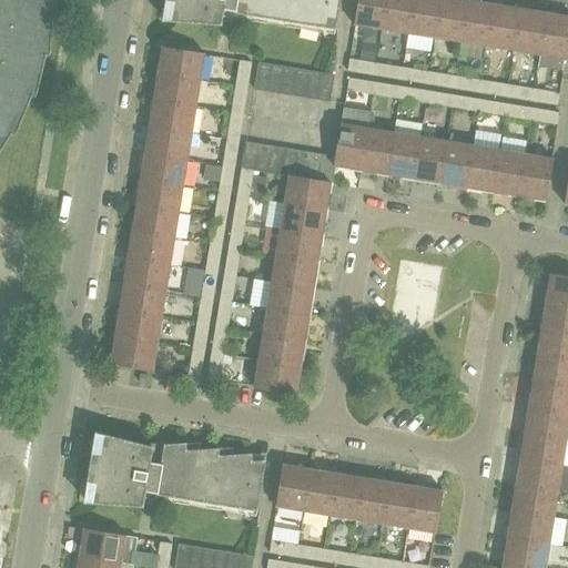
[(0,0),(0,152),(12,134),(16,135),(32,95),(37,97),(47,54),(51,56),(54,12),(58,12),(57,0),(0,0)]
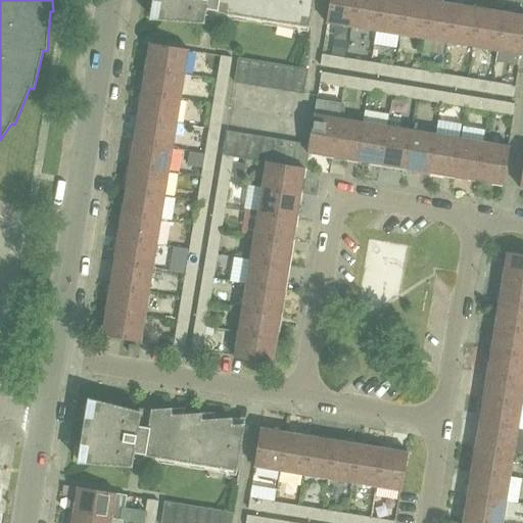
[(153,0),(153,1),(160,3),(157,19),(204,24),(205,15),(217,17),(246,22),(246,21),(264,26),(264,25),(278,27),(294,30),(308,32),(314,0),(153,0)]
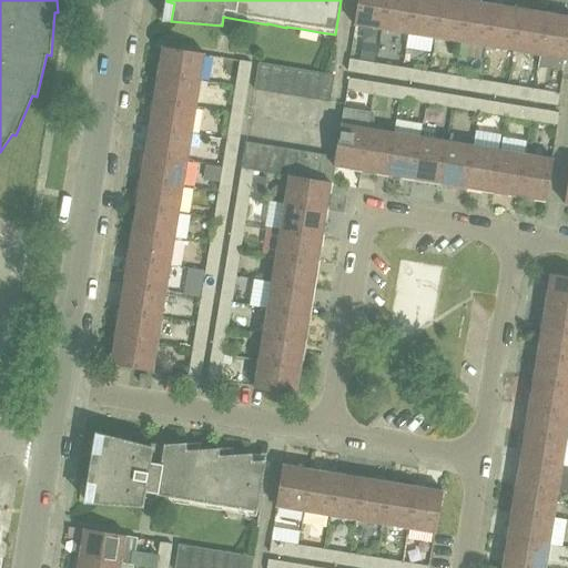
[(359,0),(356,27),(383,31),(387,0),(359,0)]
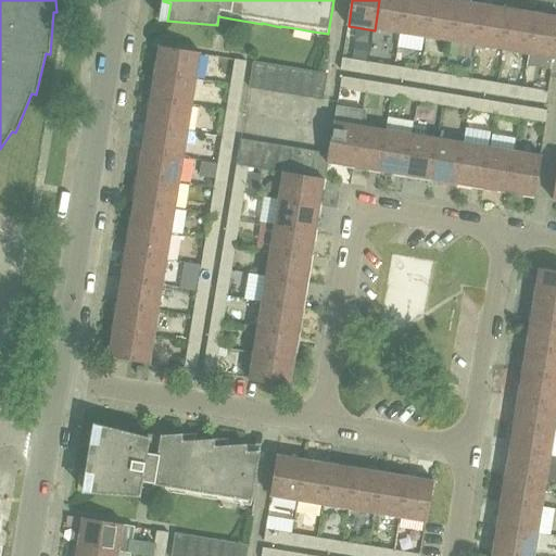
[(405,0),(379,0),(375,30),(400,34),(405,0)]
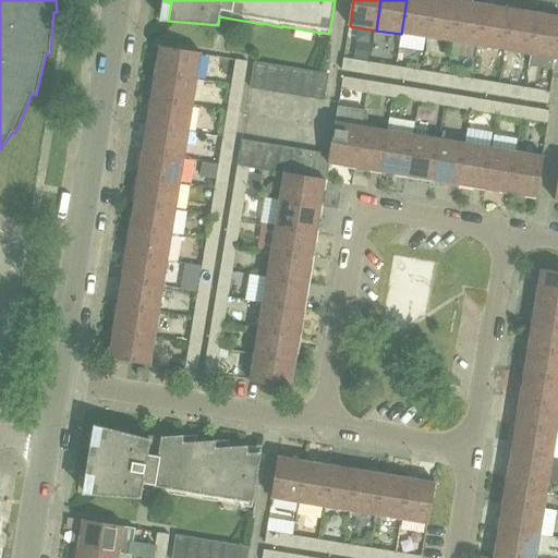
[(434,0),(407,0),(401,34),(427,38),(434,0)]
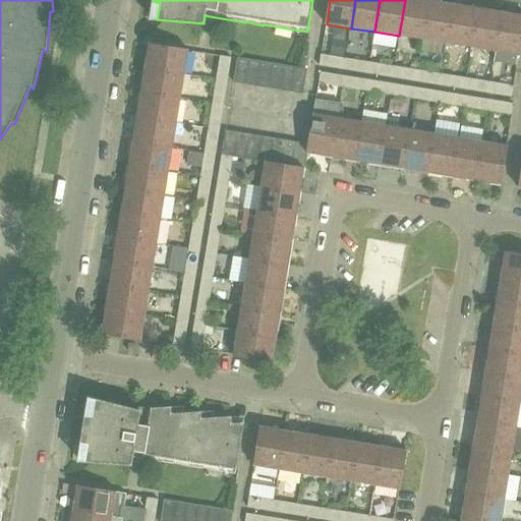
[(423,40),(430,0),(429,0),(405,0),(399,36),(423,40)]
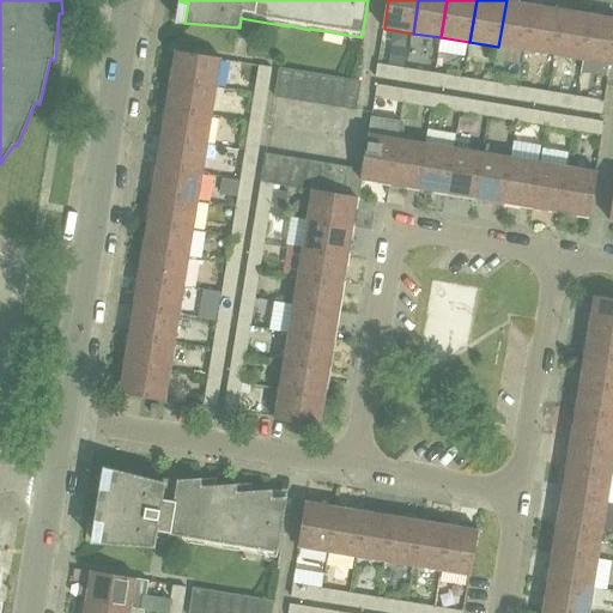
[(534,5),(507,0),(498,47),(527,52),(534,5)]
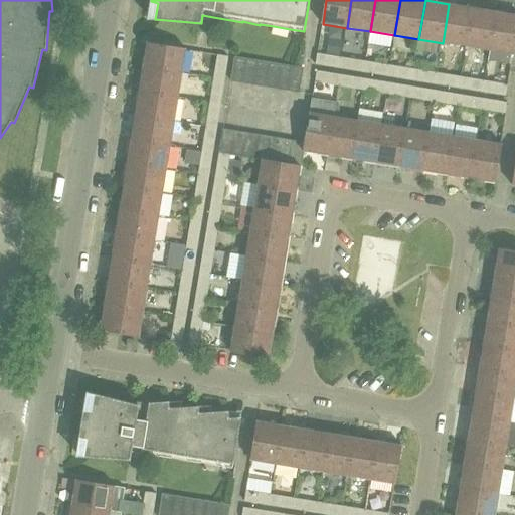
[(473,8),(449,4),(443,43),(467,46),(473,8)]
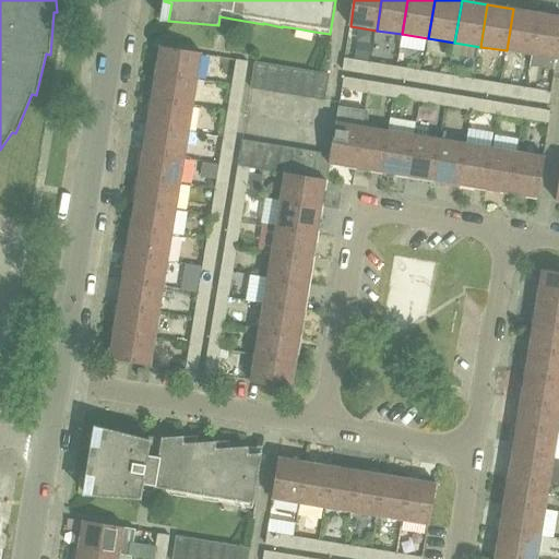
[(533,55),(539,12),(513,9),(507,50),(533,55)]
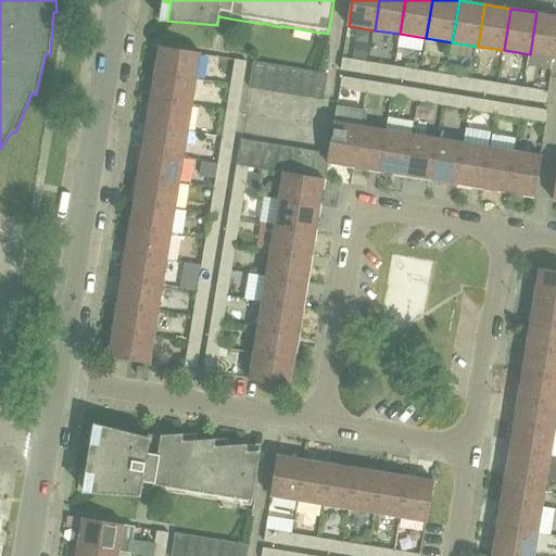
[(555,58),(555,15),(536,12),(530,54),(555,58)]
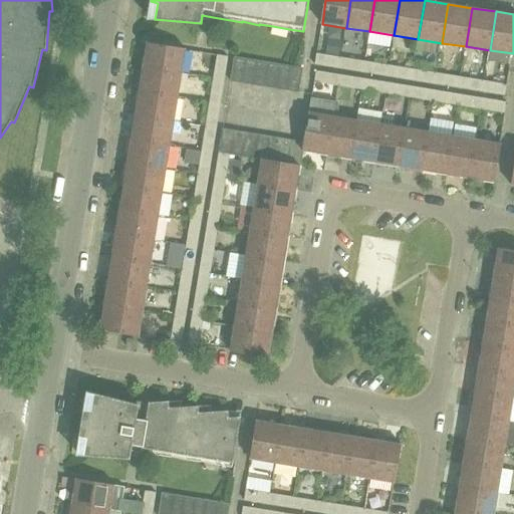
[(341,41),(328,39),(326,53),(339,55),(341,41)]
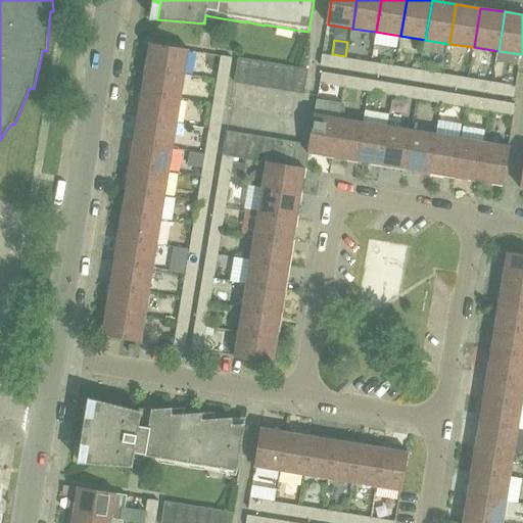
[(150,43),(146,67),(186,74),(190,50),(150,43)]
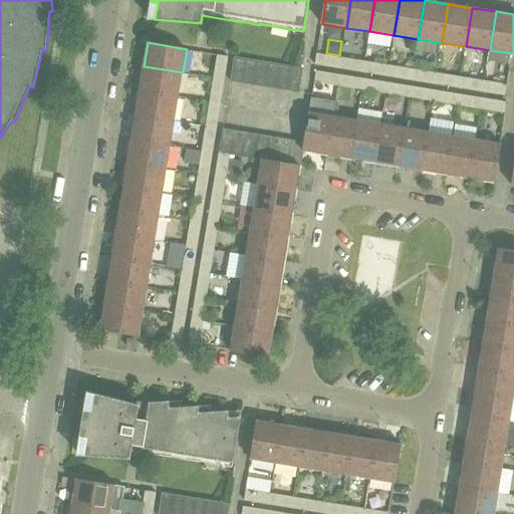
[(217,54),(213,77),(225,79),(229,56),(217,54)]
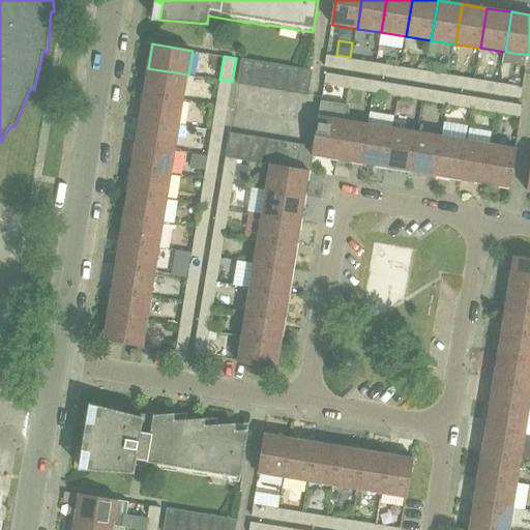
[(324,68),(350,72),(351,61),(326,57),(324,68)]
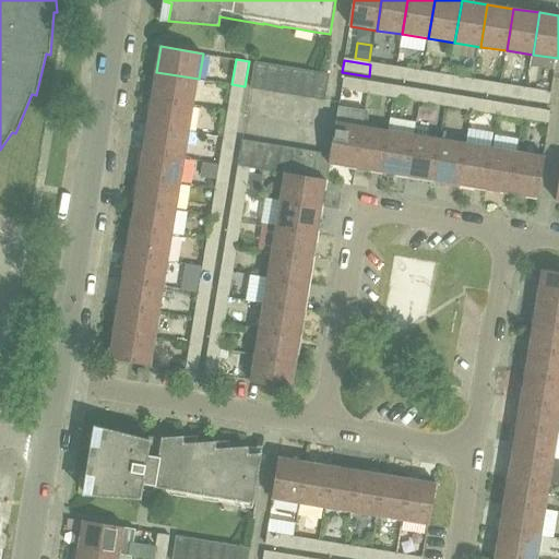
[(251,88),(264,91),(268,64),(256,62),(251,88)]
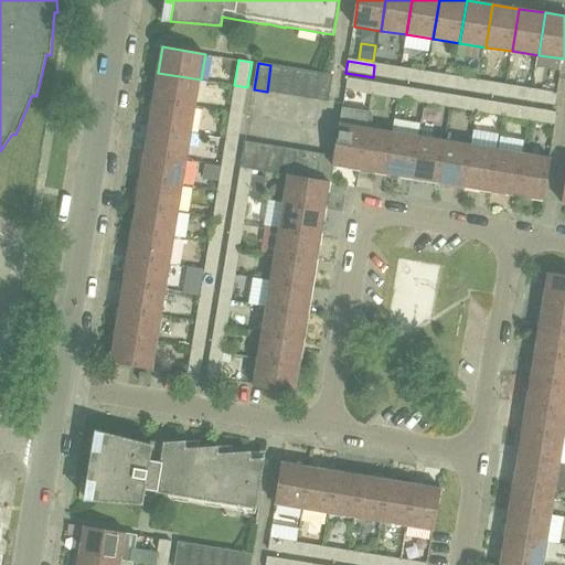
[(267,92),(279,93),(284,67),(270,65),(267,92)]
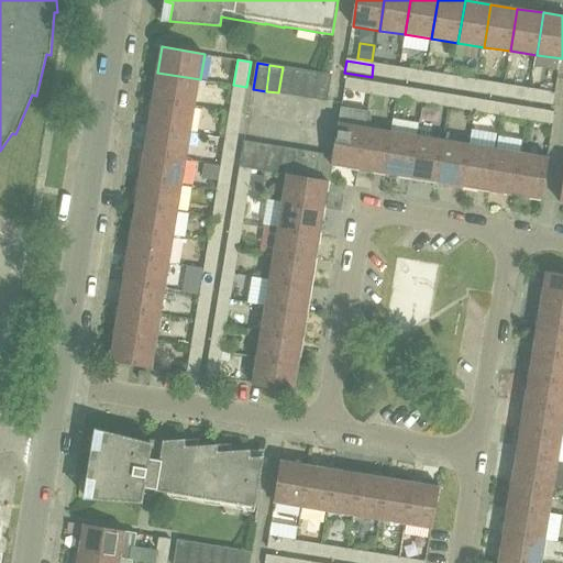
[(397,81),(399,68),(373,65),(372,77),(397,81)]
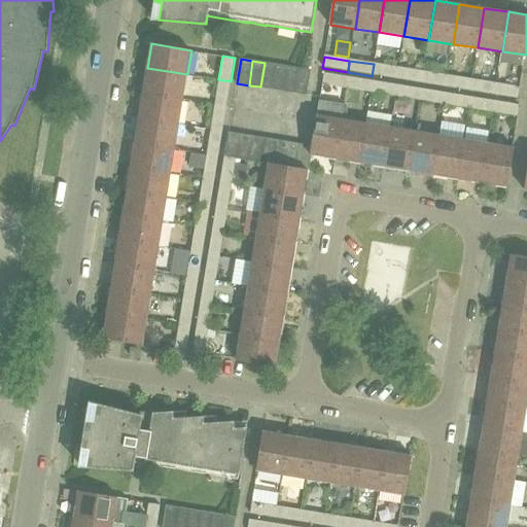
[(260,86),(272,89),(276,65),(265,63),(260,86)]
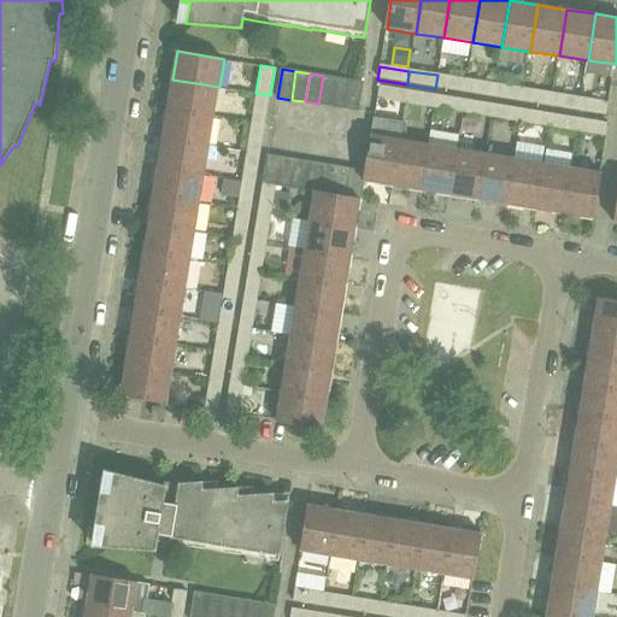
[(435,89),(464,94),(466,80),(438,75),(435,89)]
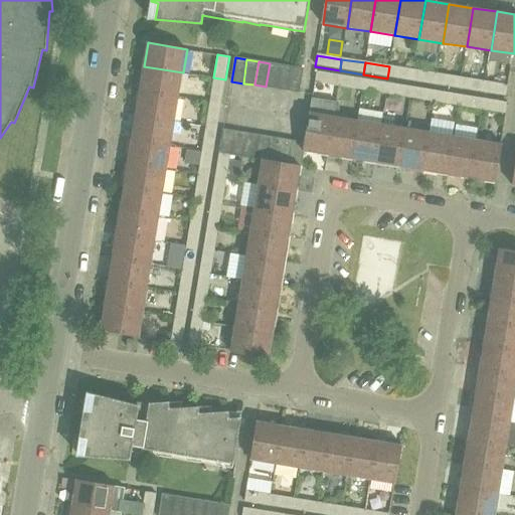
[(281,64),(270,63),(266,87),(278,89),(281,64)]
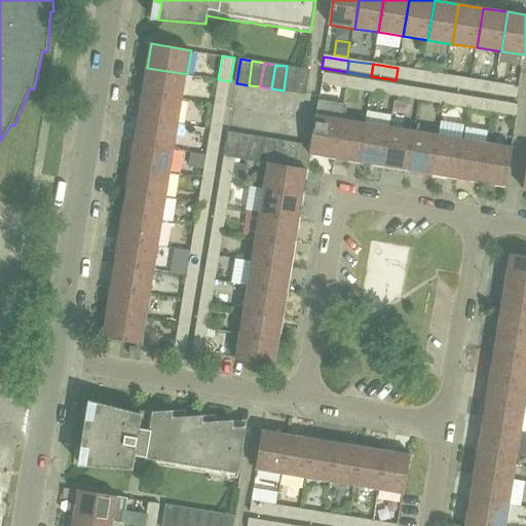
[(284,90),(295,92),(299,68),(287,66),(284,90)]
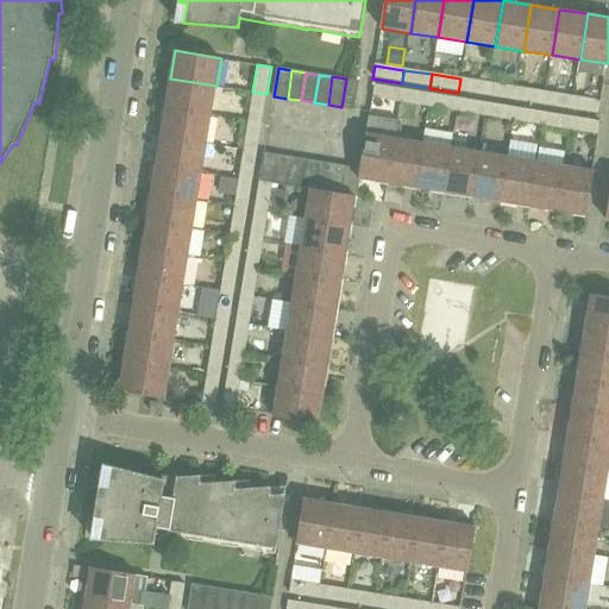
[(165,107),(212,114),(217,86),(170,79),(165,107)]
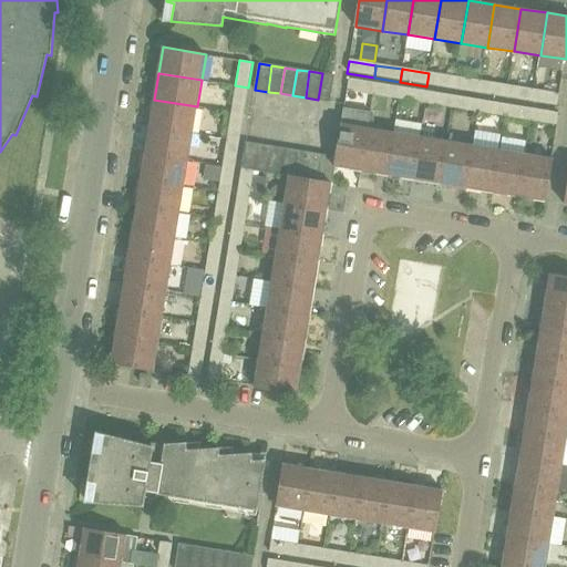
[(334,75),(331,75),(322,73),(318,100),(330,102),(334,75)]
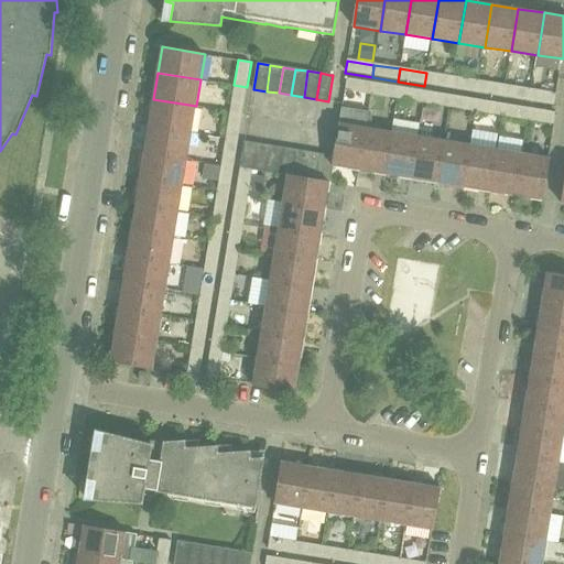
[(424,86),(451,89),(453,77),(426,73),(424,86)]
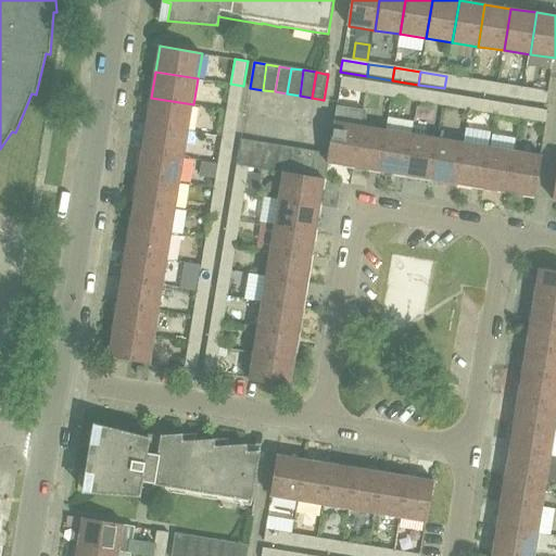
[(444,88),(470,92),(472,79),(446,76),(444,88)]
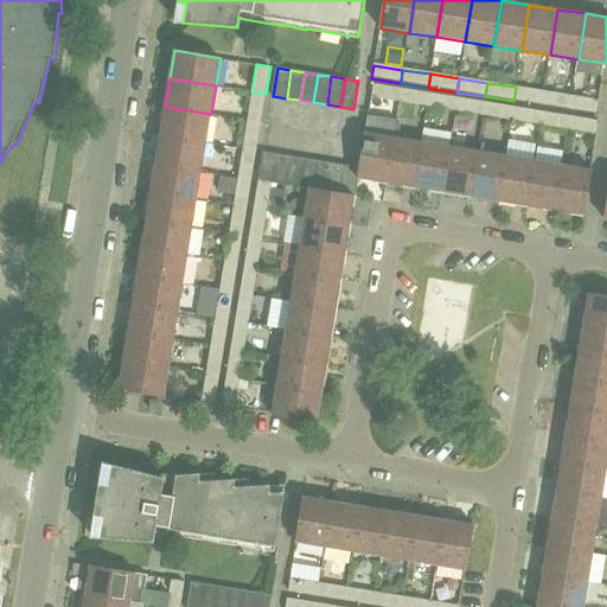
[(402,91),(374,87),(371,100),(400,104),(402,91)]
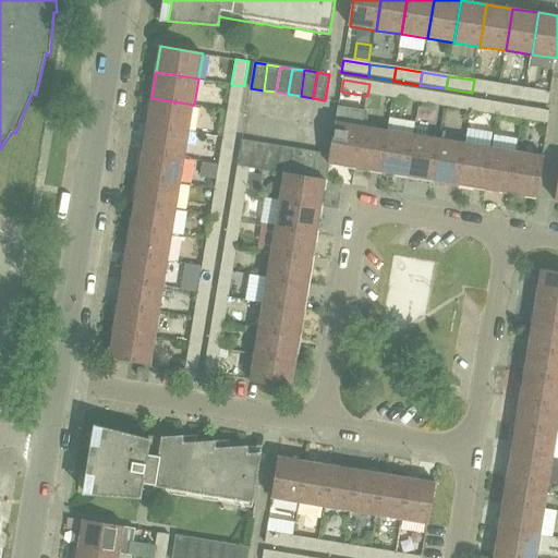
[(498,96),(500,84),(474,80),(472,93),(498,96)]
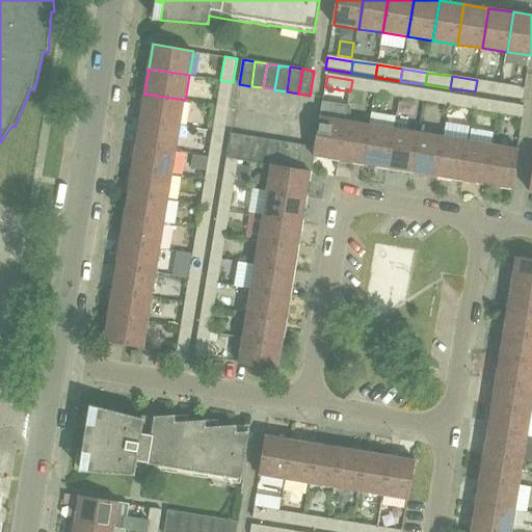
[(233,82),(220,80),(216,105),(229,107),(233,82)]
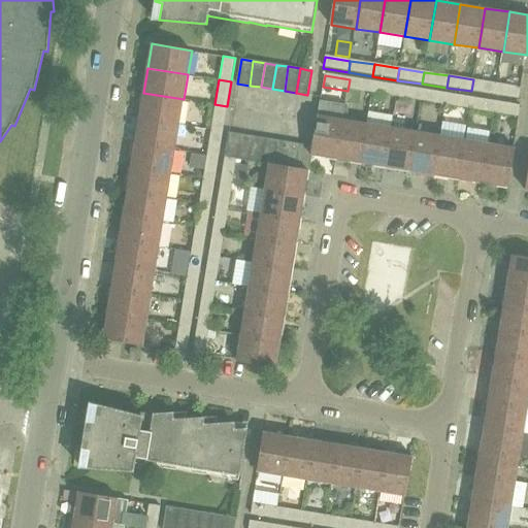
[(350,79),(348,91),(372,95),(373,84),(350,79)]
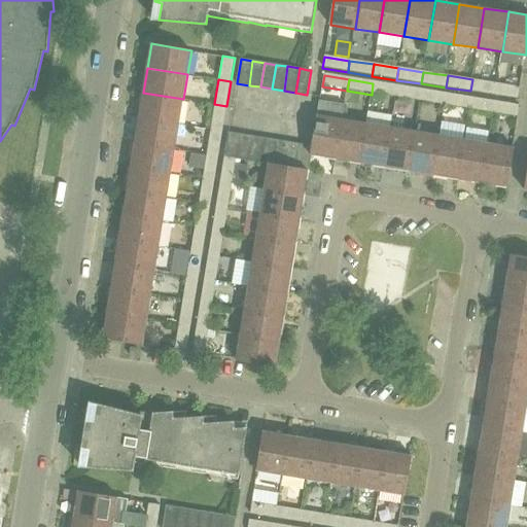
[(470,91),(495,95),(497,83),(472,79),(470,91)]
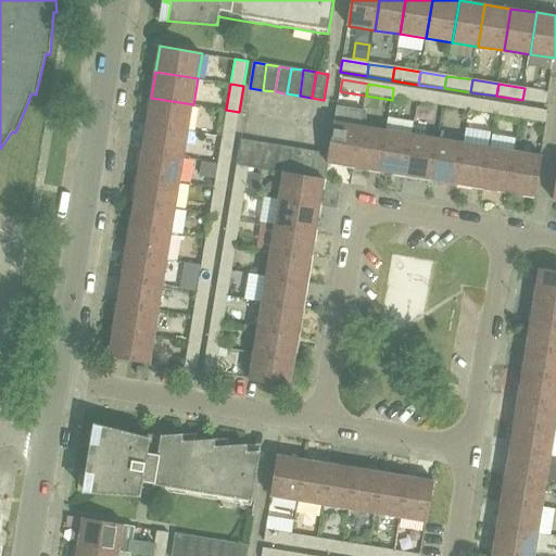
[(392,100),(417,104),(419,92),(393,88),(392,100)]
